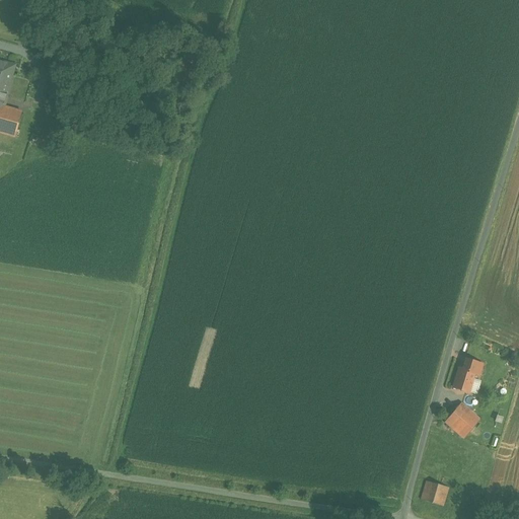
[(0,105),(3,107),(14,66),(0,61),(0,105)]
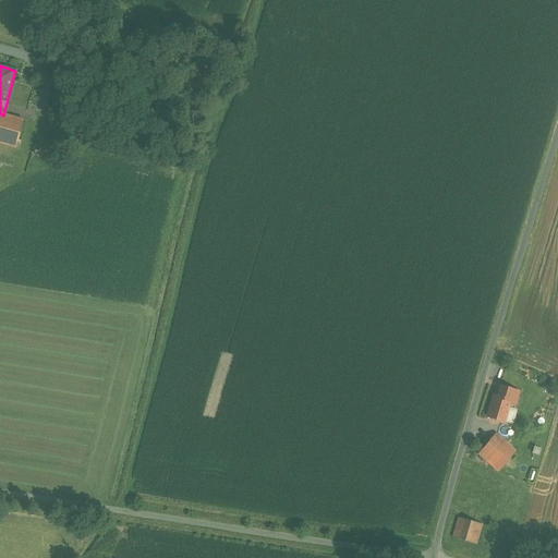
[(0,143),(17,148),(25,121),(3,116),(0,113),(0,143)]
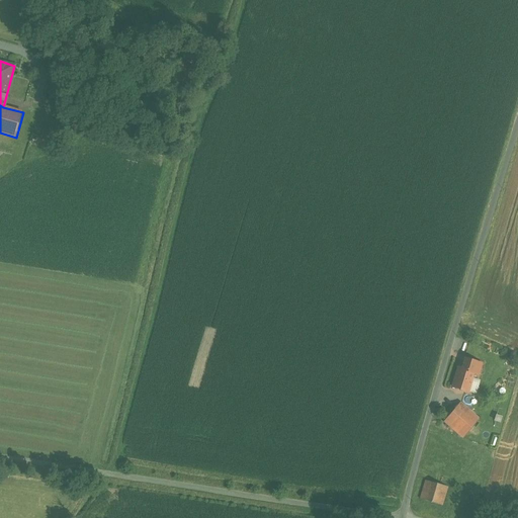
[(459,367),(453,386),(468,392),(475,372),(459,367)]
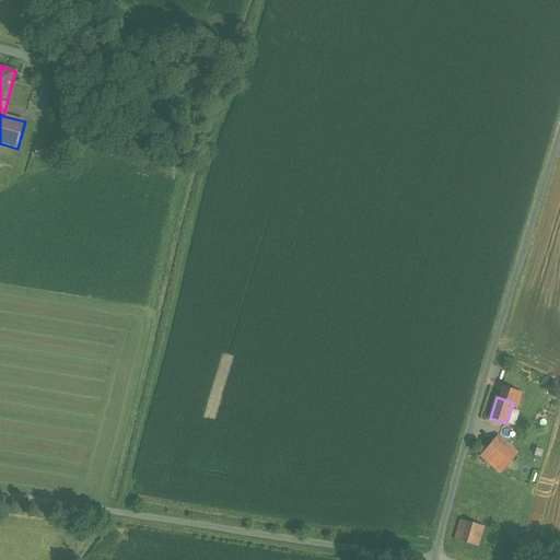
[(498,435),(481,455),(502,473),(518,453),(498,435)]
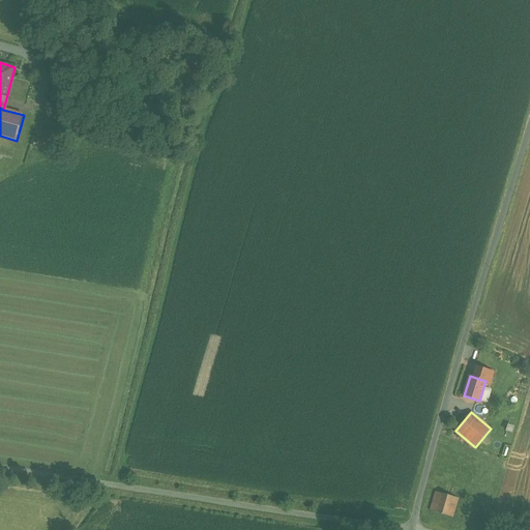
[(436,494),(431,511),(452,518),(458,500),(436,494)]
